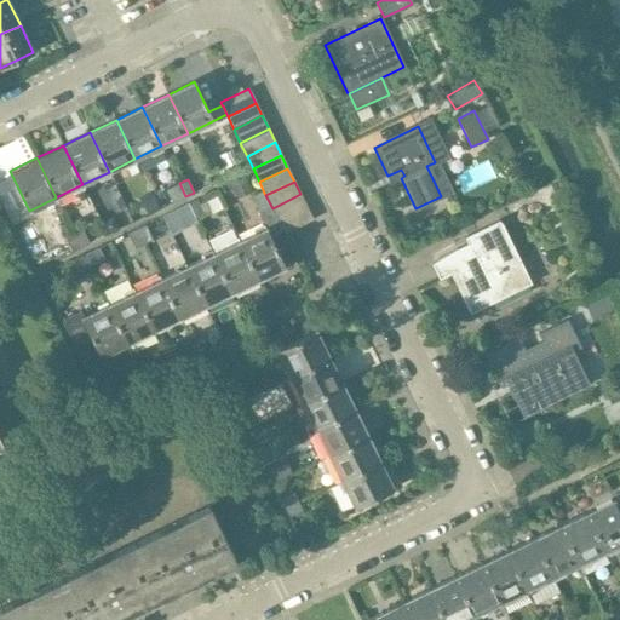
[(185,196),(179,183),(166,189),(172,204),(185,196)]
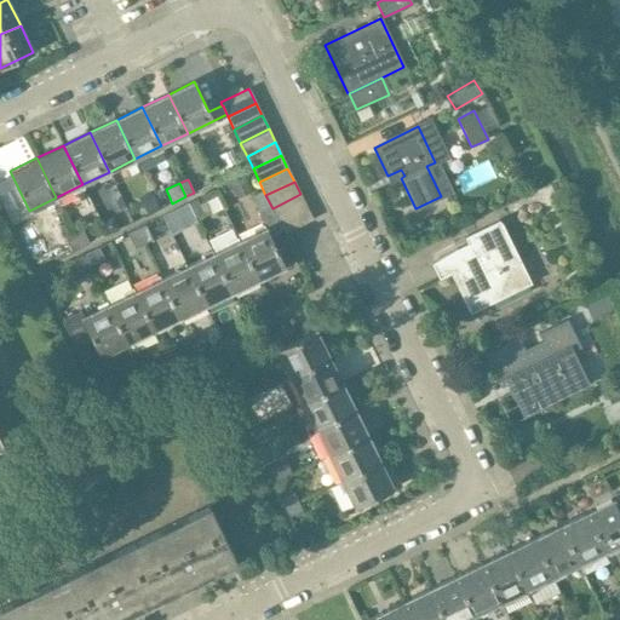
[(273,208),(265,195),(264,193),(252,197),(259,214),(273,208)]
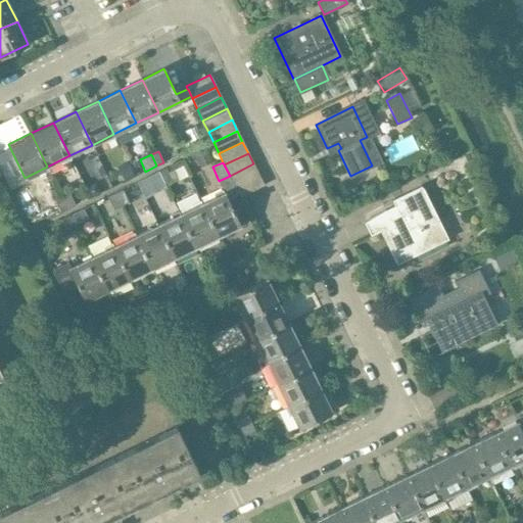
[(253,163),(230,176),(235,187),(258,175),(253,163)]
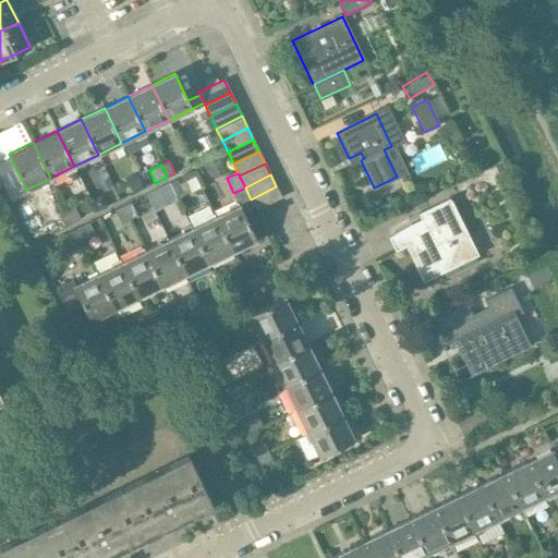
[(183,191),(177,179),(170,182),(176,194),(183,191)]
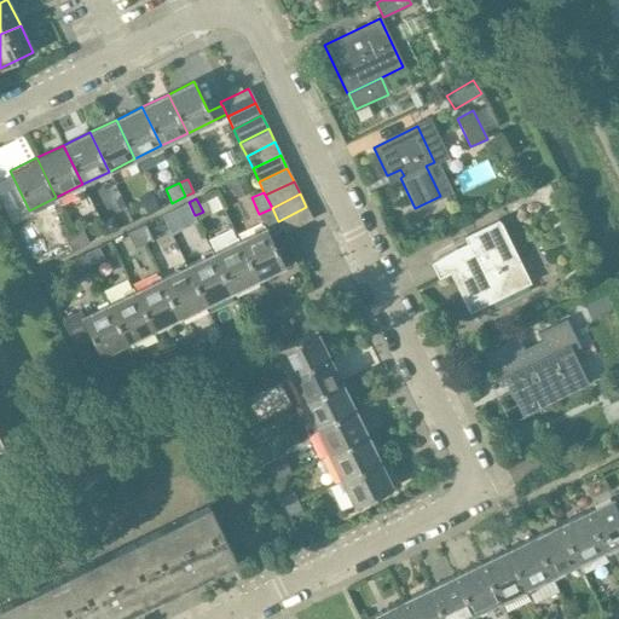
[(134,204),(127,208),(133,221),(142,218),(134,204)]
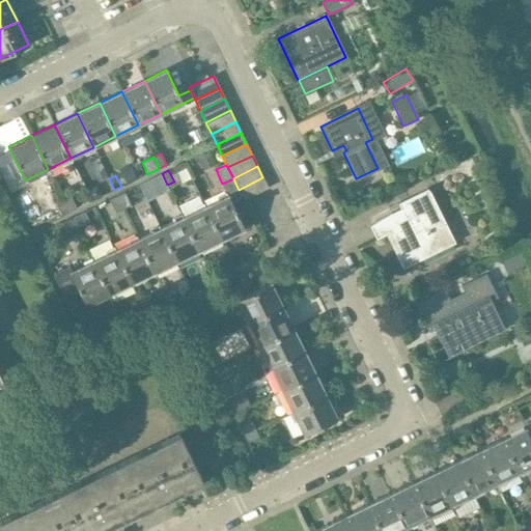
[(161,193),(154,177),(139,185),(146,199),(161,193)]
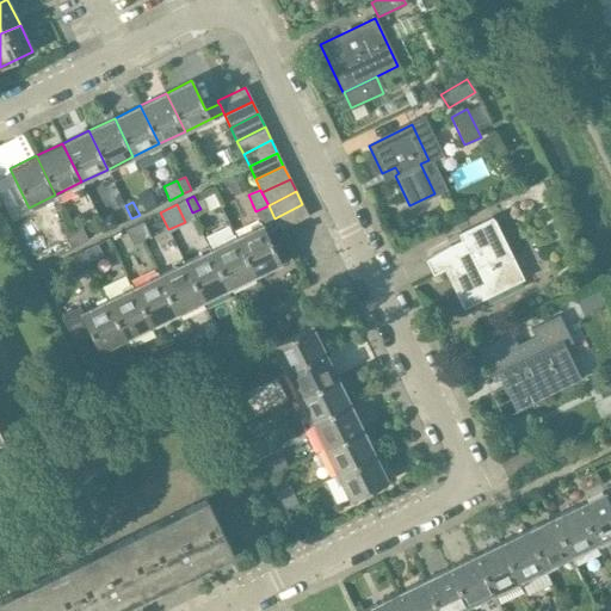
[(302,204),(275,218),(276,218),(279,228),(281,230),(308,216),(302,204)]
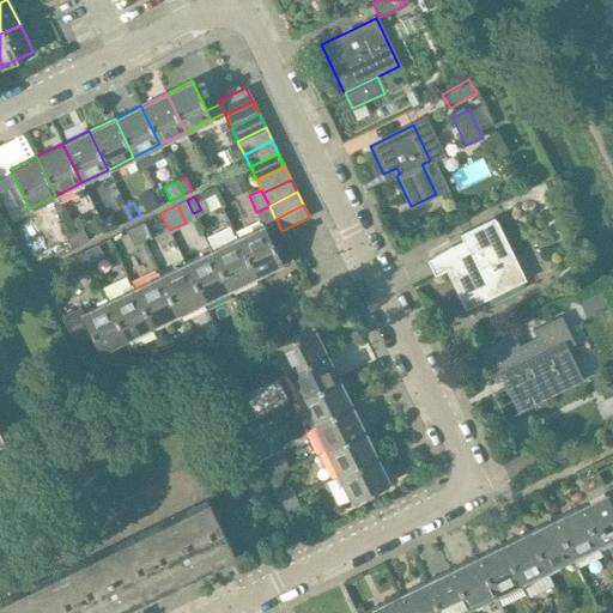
[(116,211),(122,224),(132,219),(126,206),(116,211)]
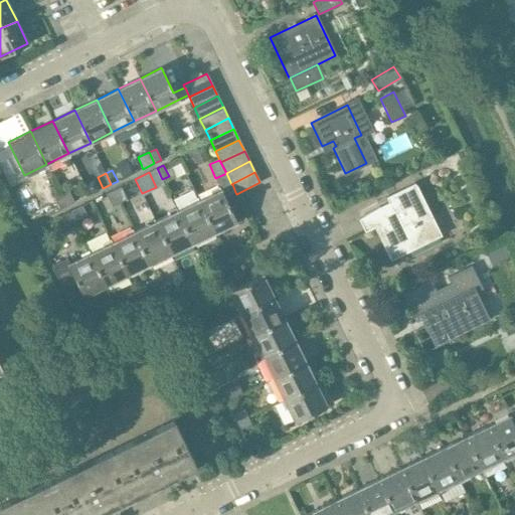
[(231,184),(226,173),(215,178),(221,189),(231,184)]
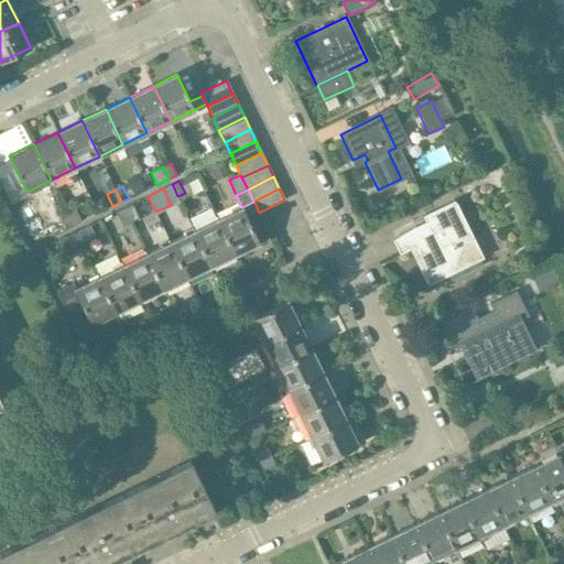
[(427,226),(418,230),(415,226),(392,240),(399,255),(411,248),(425,277),(443,268),(445,274),(479,258),(472,239),(473,239),(454,201),(422,216),(427,226)]
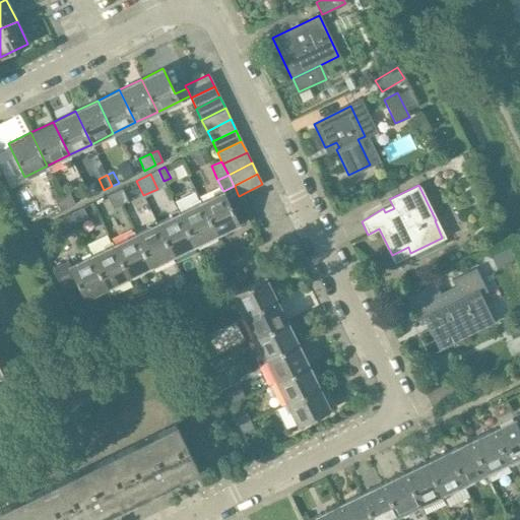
[(239,224),(226,199),(238,194),(235,186),(234,186),(223,191),(201,202),(217,235),(239,224)]
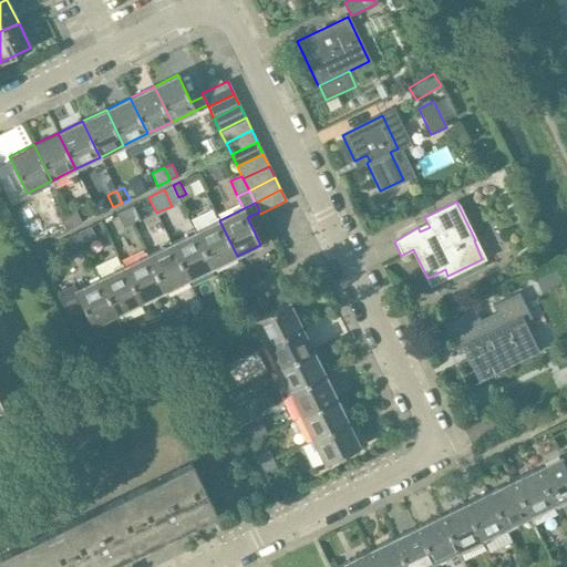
[(132,205),(125,209),(131,222),(138,217),(132,205)]
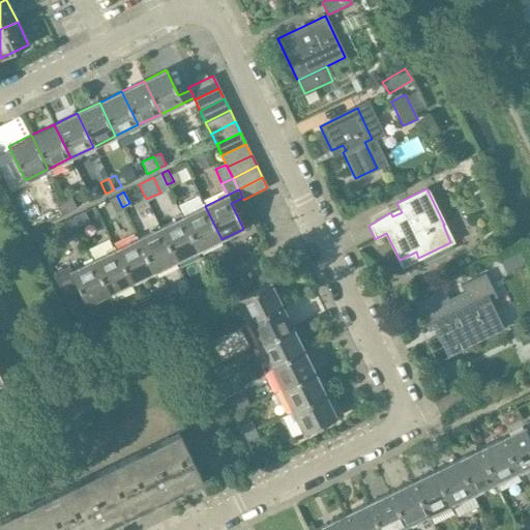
[(122,207),(117,196),(109,199),(114,210),(122,207)]
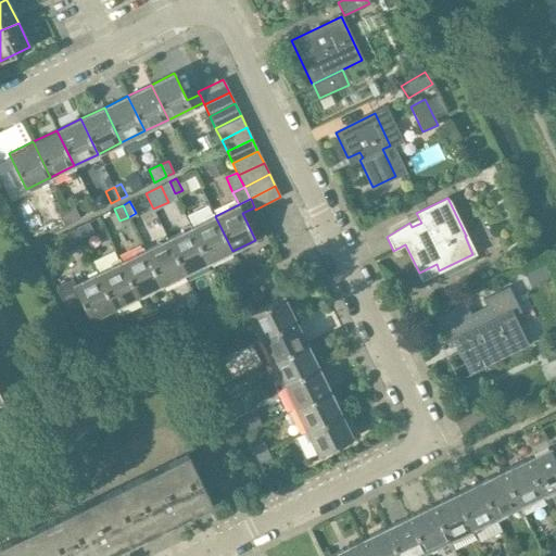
[(74,206),(66,210),(73,222),(79,218),(74,206)]
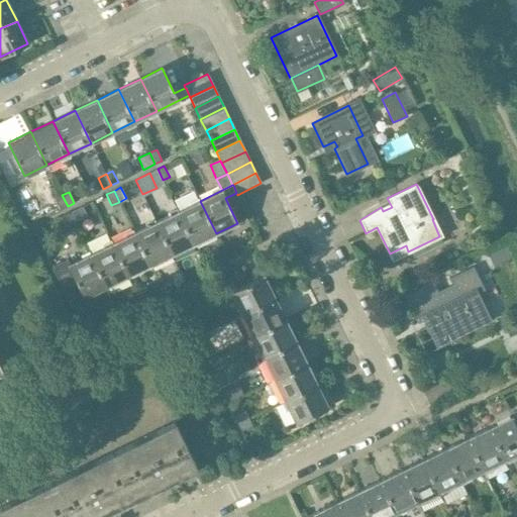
[(55,199),(60,210),(68,206),(62,195),(55,199)]
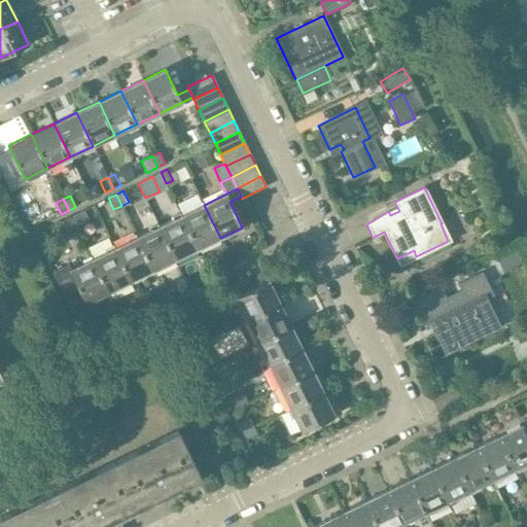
[(204,205),(181,215),(198,249),(220,238),(204,205)]
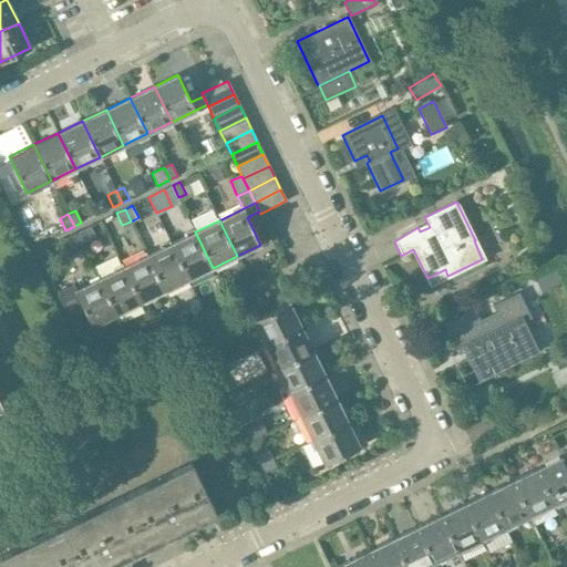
[(195,232),(172,244),(189,279),(213,268),(195,232)]
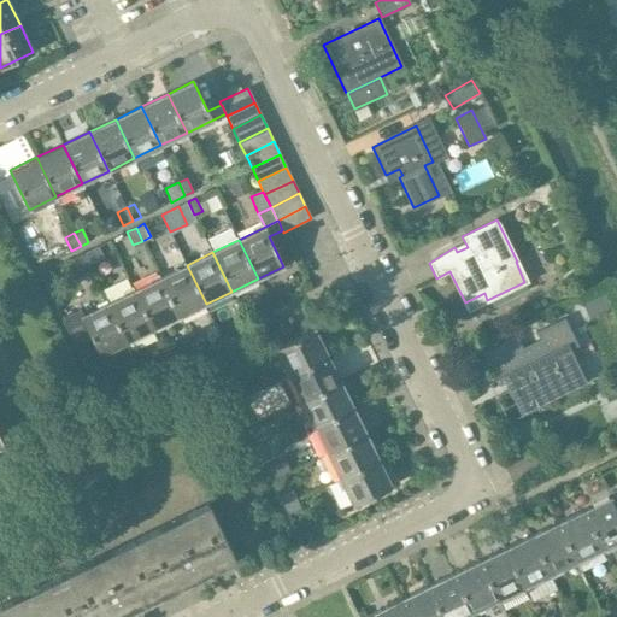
[(187,265),(160,277),(180,317),(206,304),(187,265)]
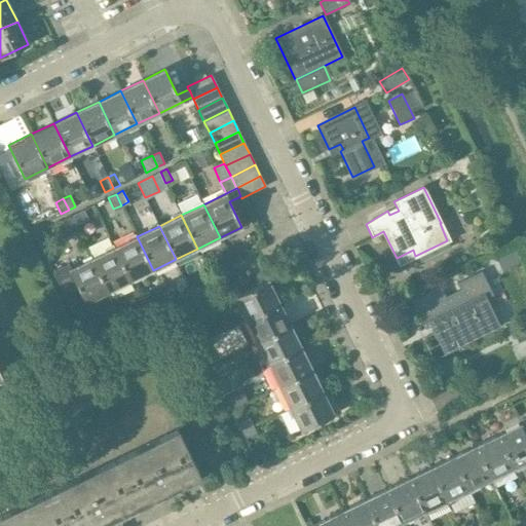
[(137,236),(115,247),(132,280),(153,270),(137,236)]
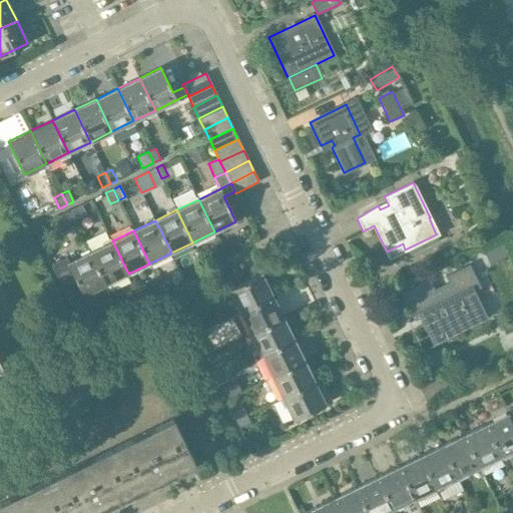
[(112,240),(89,251),(105,285),(128,274),(112,240)]
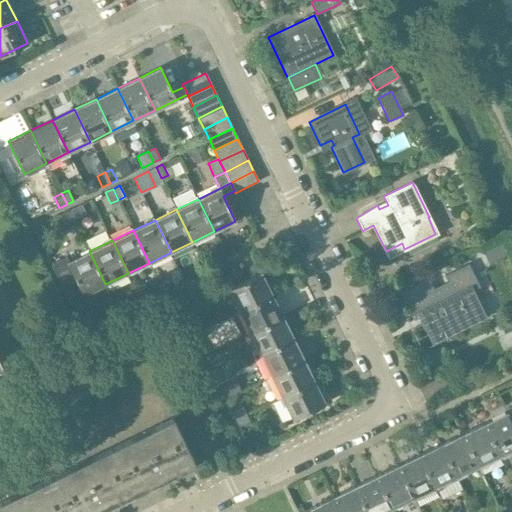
[(89,251),(69,261),(66,256),(50,264),(60,284),(74,277),(83,295),(105,284),(89,251)]
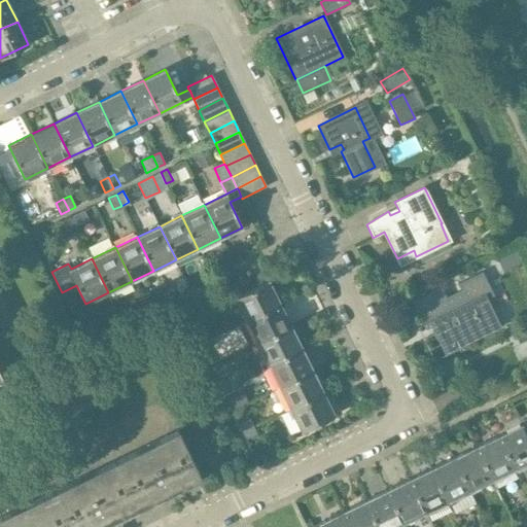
[(441,288),(412,303),(425,329),(431,326),(434,334),(440,331),(449,352),(467,343),(465,340),(499,324),(487,299),(493,295),(481,272),(457,283),(461,290),(446,299),(441,288)]
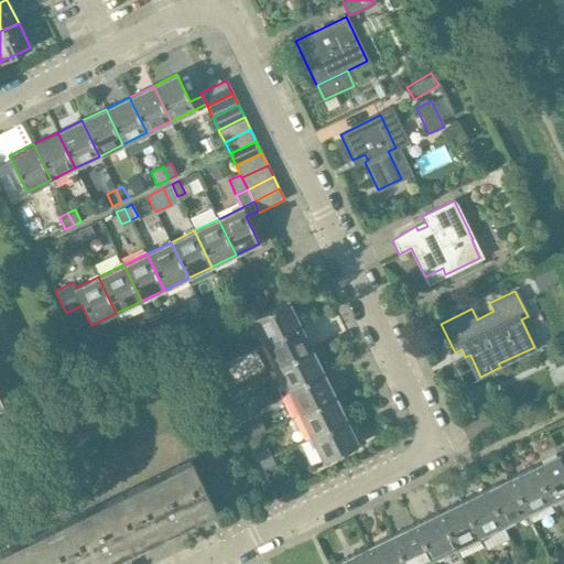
[(288,301),(251,318),(263,343),(300,325),(288,301)]
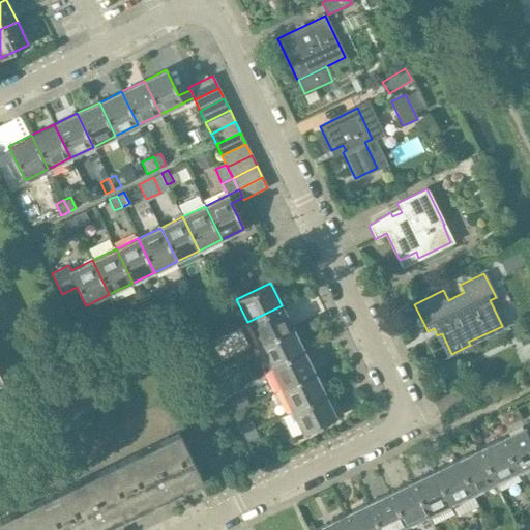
[(282,305),(247,322),(259,345),(292,328),(282,305)]
